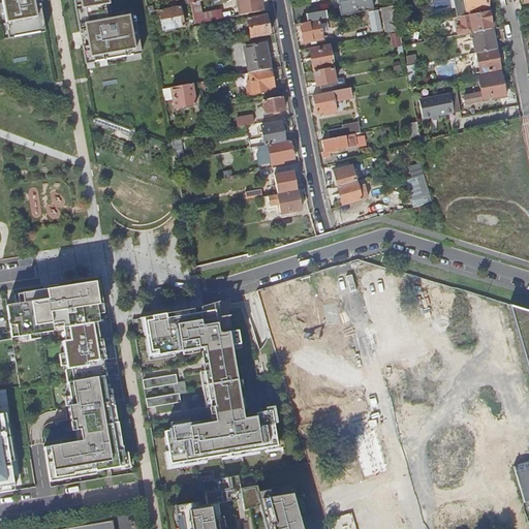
[(47,35),(40,0),(2,0),(7,26),(12,25),(14,40),(47,35)]
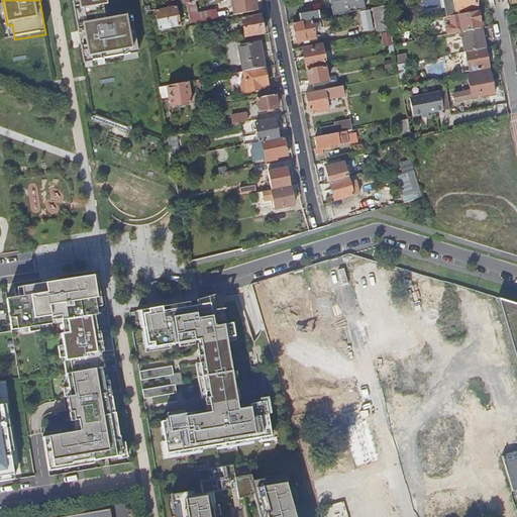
[(78,0),(89,60),(143,49),(136,10),(109,15),(107,2),(112,1),(111,0),(78,0)]
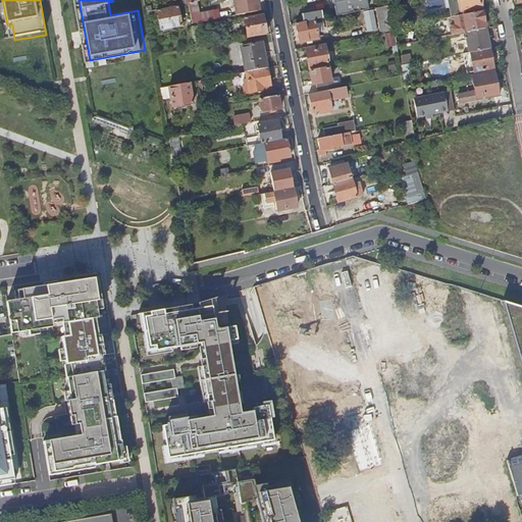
[(333,0),(335,7),(328,9),(330,16),(369,9),(366,0),(333,0)]
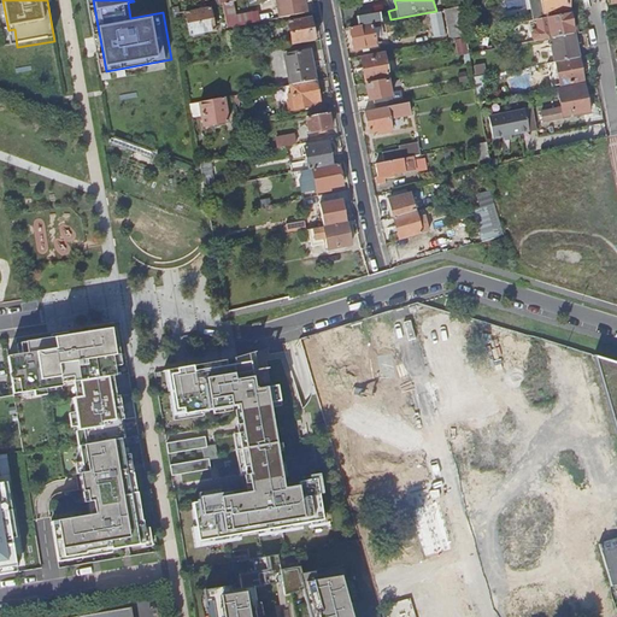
[(529,0),(533,21),(552,17),(551,12),(570,9),(568,0),(529,0)]
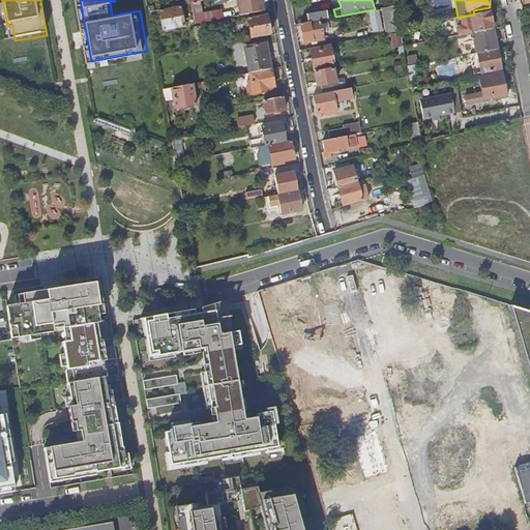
[(382,8),(387,33),(401,31),(401,29),(396,5),(382,8)]
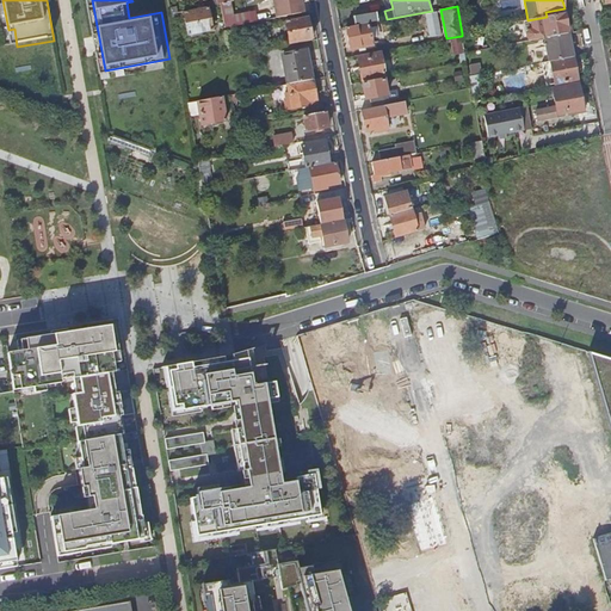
[(184,12),(190,39),(202,37),(202,32),(213,30),(208,7),(184,12)]
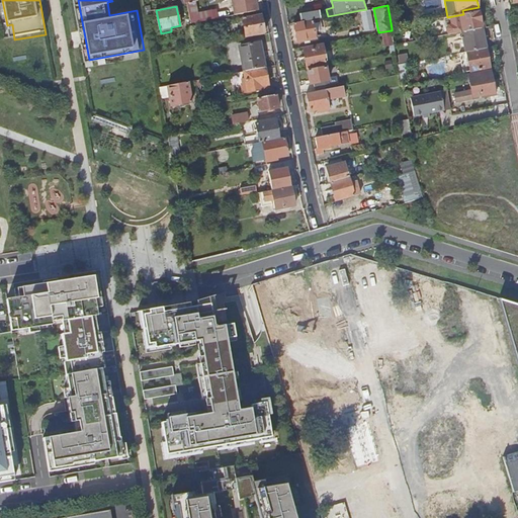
[(300,13),(301,21),(312,19),(321,18),(320,10),(300,13)]
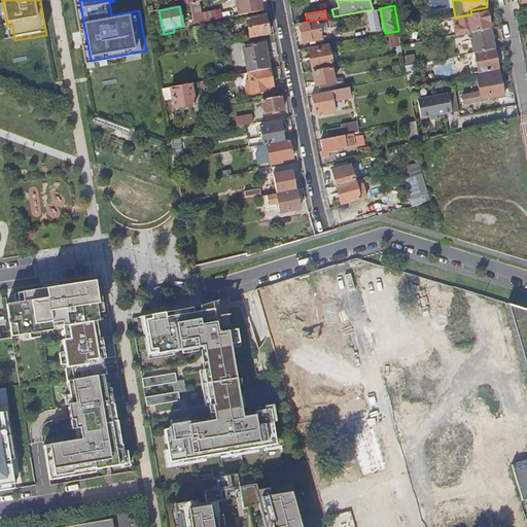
[(435,21),(436,28),(435,28),(435,29),(438,31),(444,30),(446,27),(451,30),(452,33),(450,34),(450,37),(469,33),(490,29),(489,24),(490,24),(488,11),(471,14),(455,18),(435,21)]
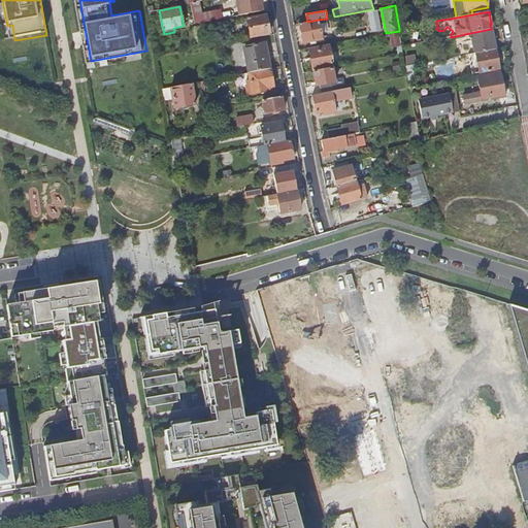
[(248,18),(251,38),(269,35),(266,14),(248,18)]
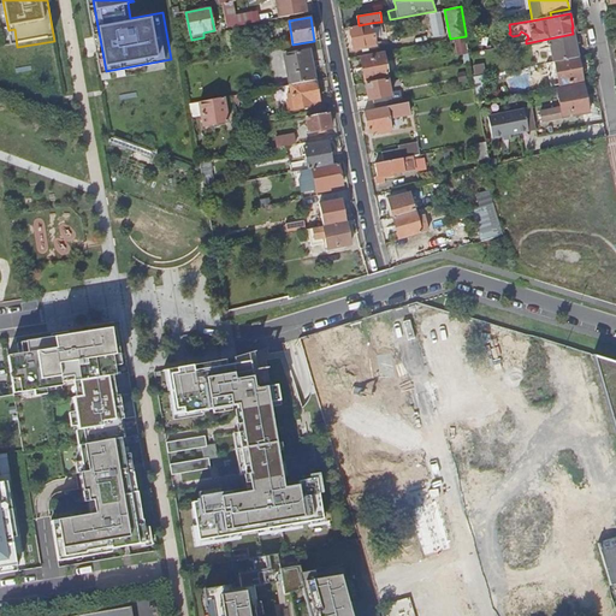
[(349,28),(353,49),(375,45),(371,23),(359,25),(349,28)]
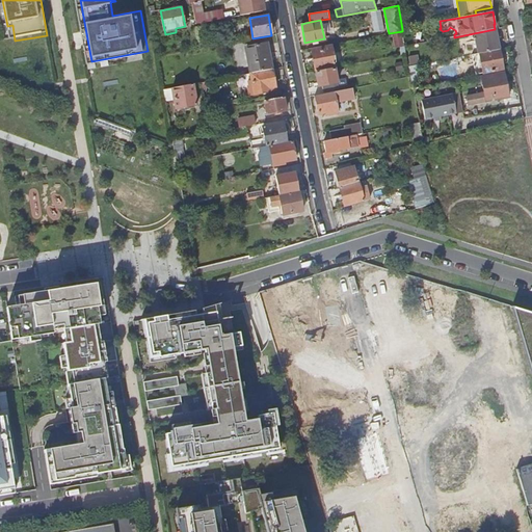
[(474,33),(478,53),(500,49),(496,29),(495,29),(474,33)]
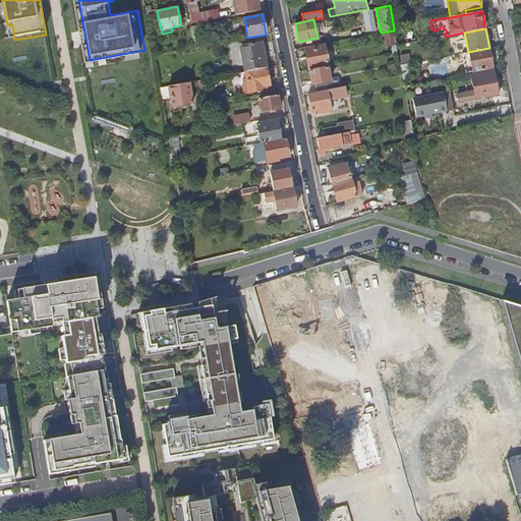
[(241,46),(246,71),(267,68),(263,42),(241,46)]
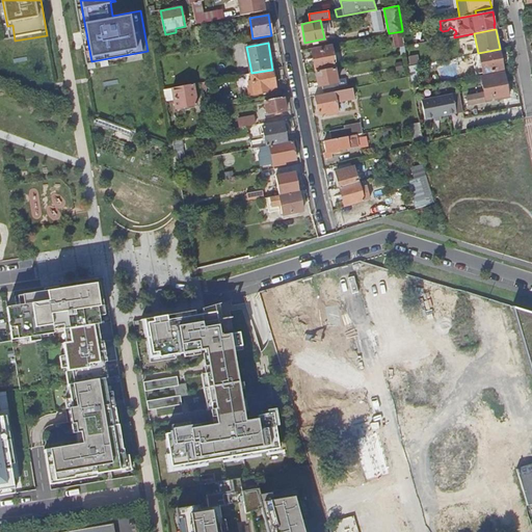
[(312,49),(316,70),(335,67),(330,46),(312,49)]
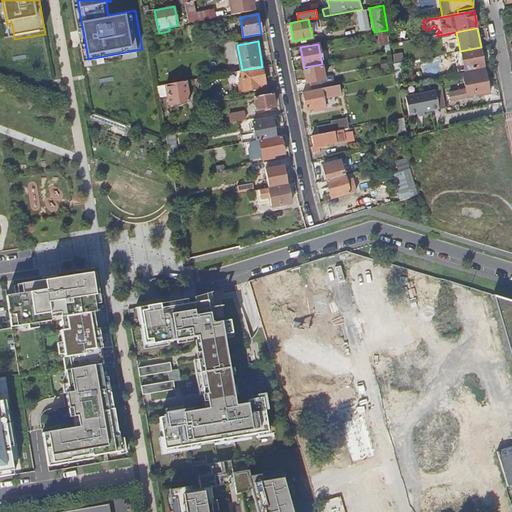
[(463,58),(466,71),(485,67),(481,47),(460,51),(455,52),(456,59),(463,58)]
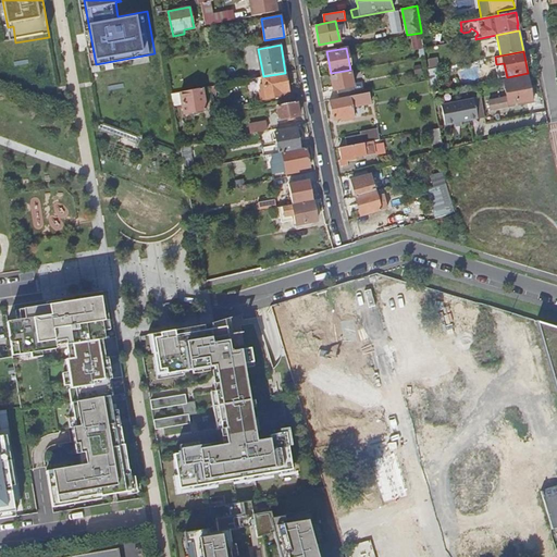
[(428,60),(430,67),(436,66),(438,66),(436,58),(428,60)]
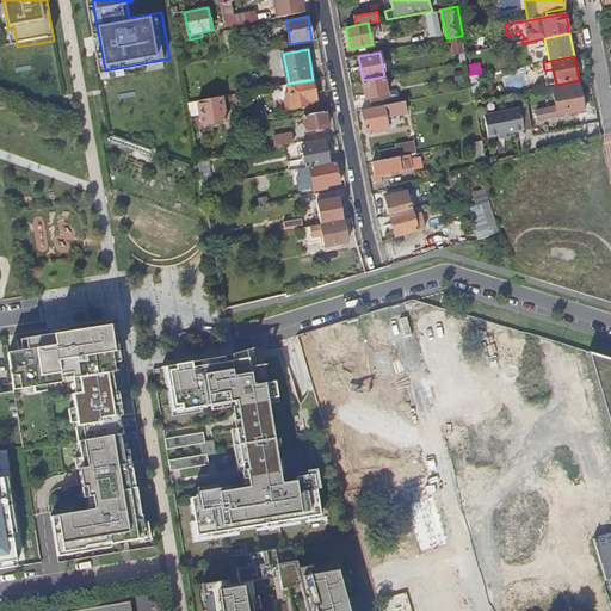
[(470,76),(473,88),(474,97),(482,94),(479,75),(470,76)]
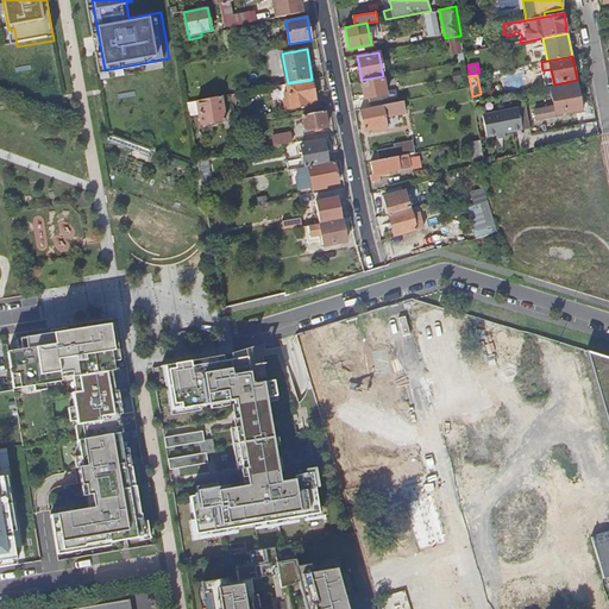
[(362,83),(365,99),(370,98),(371,107),(389,104),(384,79),(362,83)]
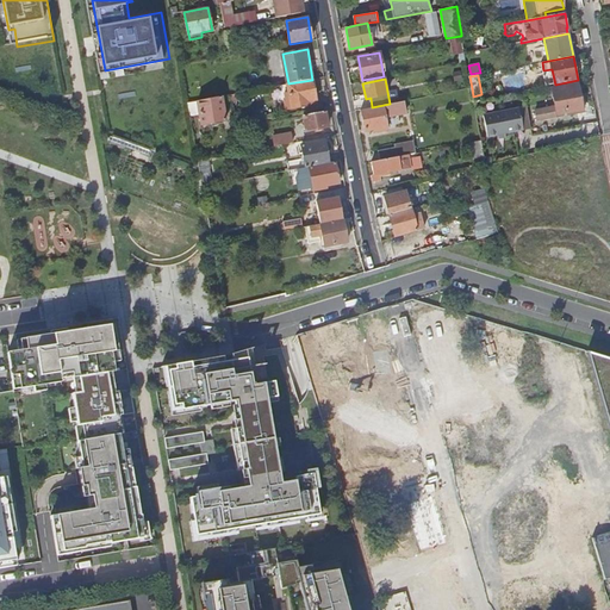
[(287,85),(288,93),(291,100),(285,101),(286,110),(309,105),(307,101),(315,100),(316,99),(312,80),(288,83),(287,85)]
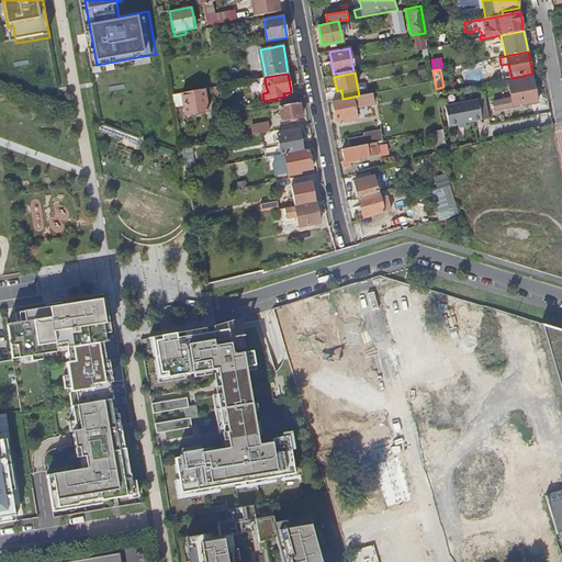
[(509,81),(513,98),(494,102),(495,110),(538,102),(534,77),(509,81)]
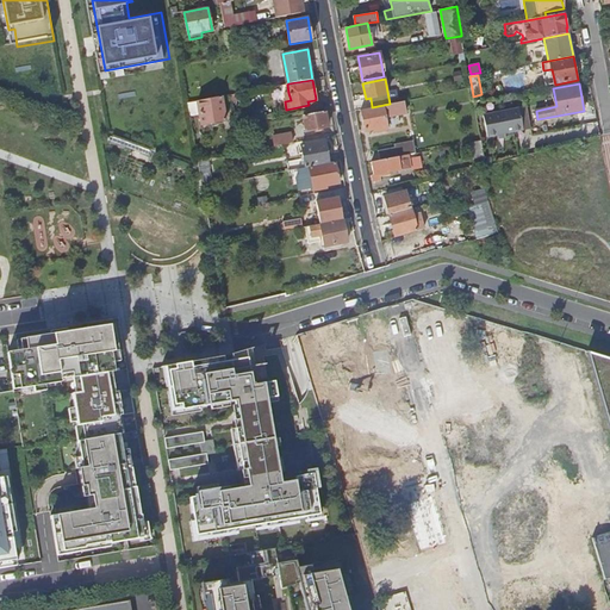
[(231,94),(235,111),(241,110),(240,101),(242,101),(241,93),(231,94)]
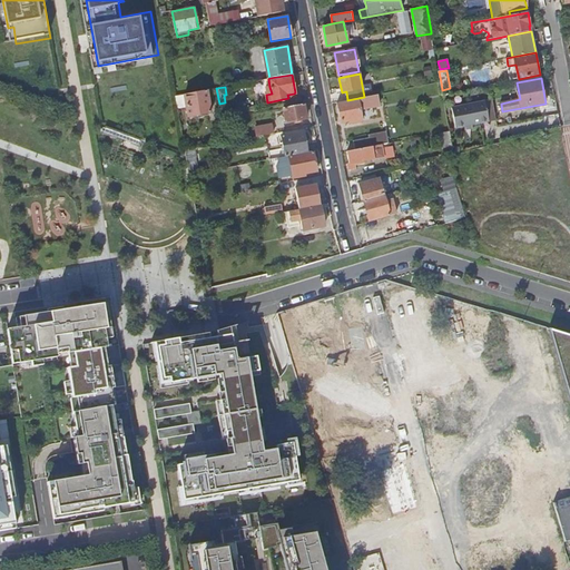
[(185,95),(188,116),(212,112),(207,90),(185,95)]
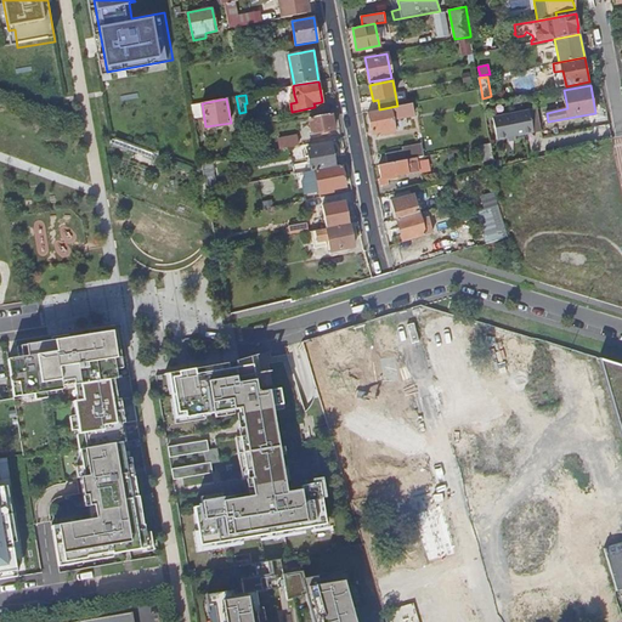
[(368,112),(373,133),(384,130),(385,134),(396,131),(394,119),(414,116),(412,103),(397,106),(379,109),(368,112)]
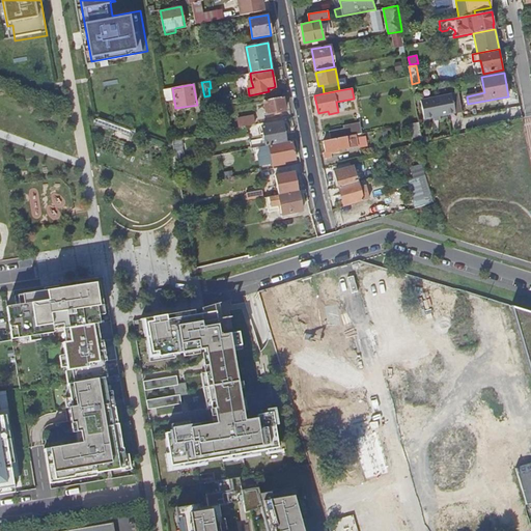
[(452,94),(421,101),(425,119),(432,117),(441,116),(456,113),(452,94)]
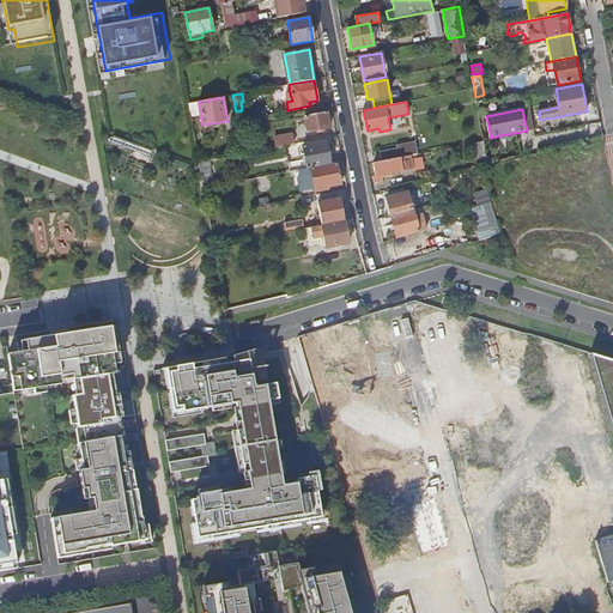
[(305,116),(308,132),(329,128),(327,113),(305,116)]
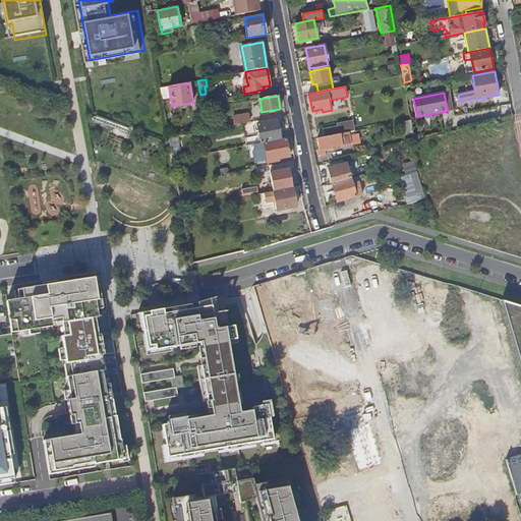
[(233,116),(235,124),(250,121),(248,113),(233,116)]
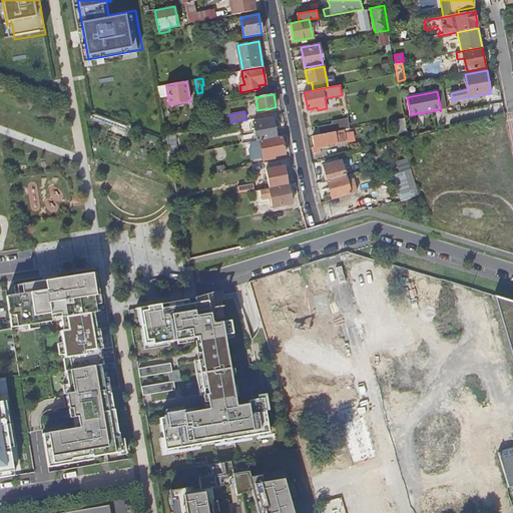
[(253,122),(258,141),(277,137),(274,118),(253,122)]
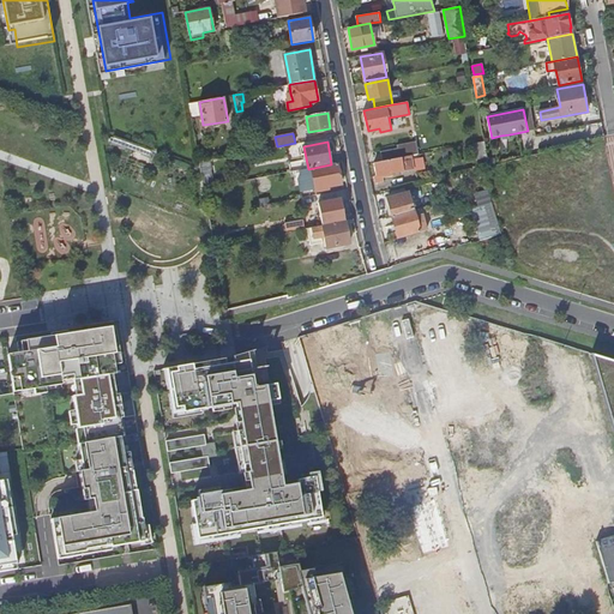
[(381,151),(383,161),(404,157),(410,156),(419,154),(416,142),(397,145),(398,148),(381,151)]
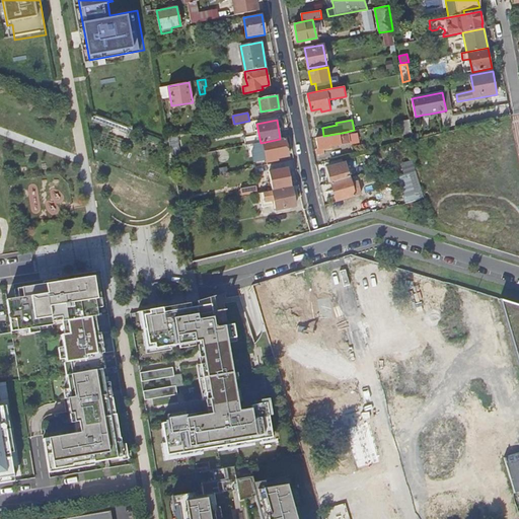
[(401,122),(403,134),(413,133),(410,120),(401,122)]
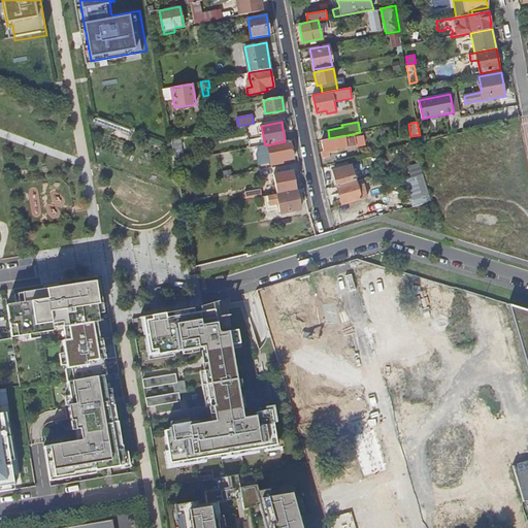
[(345,139),(348,146),(355,144),(353,134),(348,135),(349,138),(345,139)]
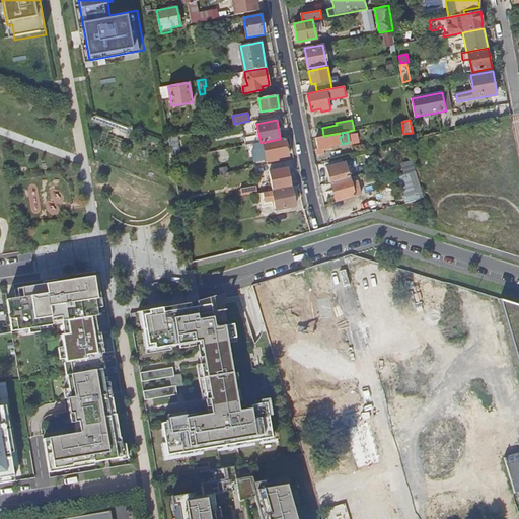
[(316,138),(319,154),(324,153),(324,151),(332,149),(331,146),(342,144),(340,137),(343,136),(342,133),(323,136),(316,138)]
